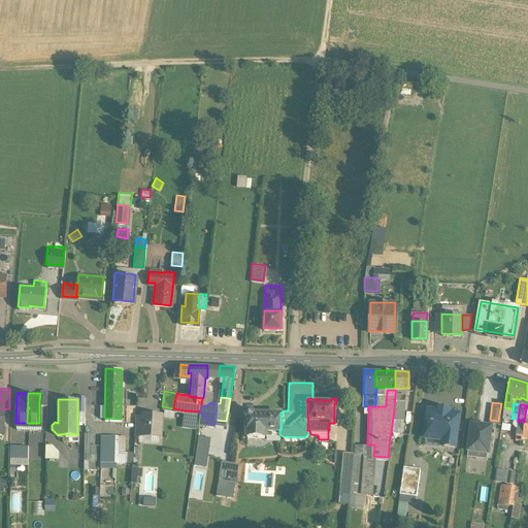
[(449,408),(437,406),(437,410),(428,408),(424,435),(443,438),(443,443),(454,446),(458,413),(449,411),(449,408)]
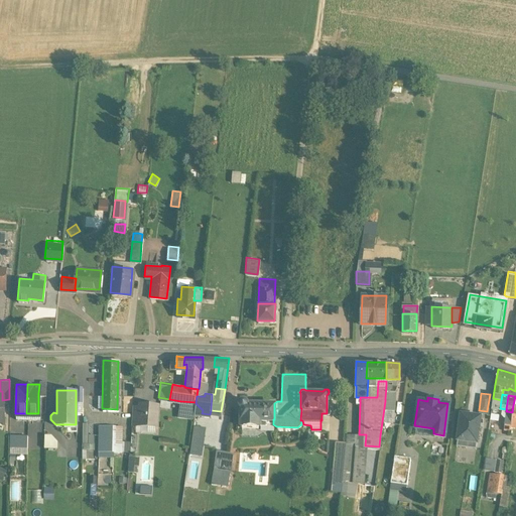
[(239,404),(240,405),(240,424),(259,424),(259,422),(269,422),(271,419),(273,419),(274,419),(274,403),(246,402),(246,401),(246,399),(245,398),(243,398),(242,398),(240,398),(239,399),(238,401),(238,402),(239,404)]
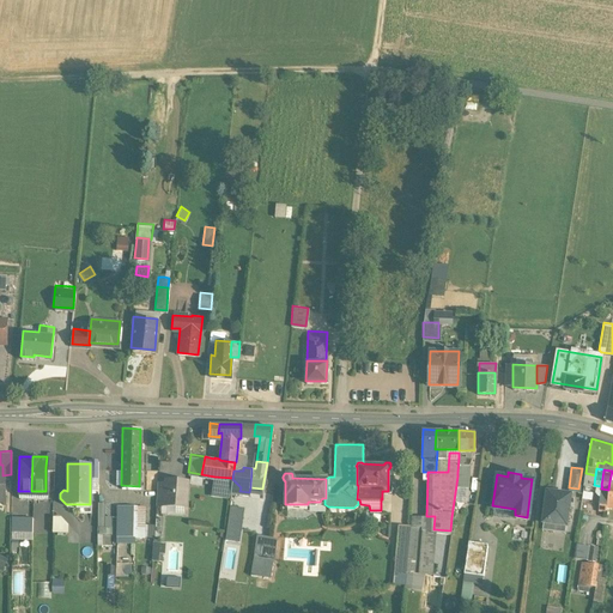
[(595,475),(586,473),(584,484),(593,485),(594,485),(595,475)]
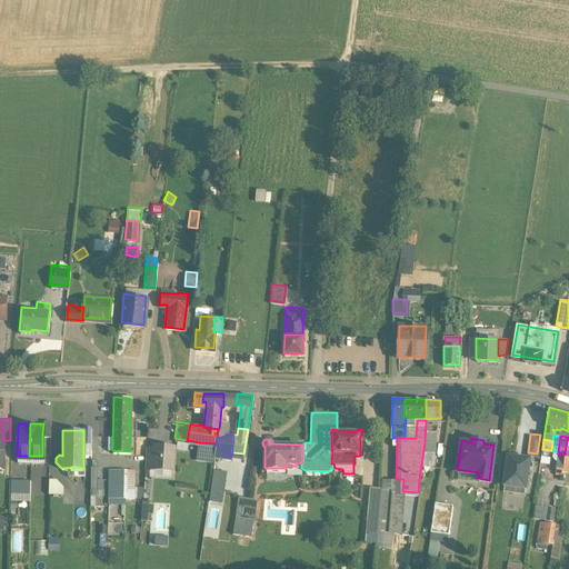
[(216,443),(199,442),(197,455),(213,458),(216,443)]
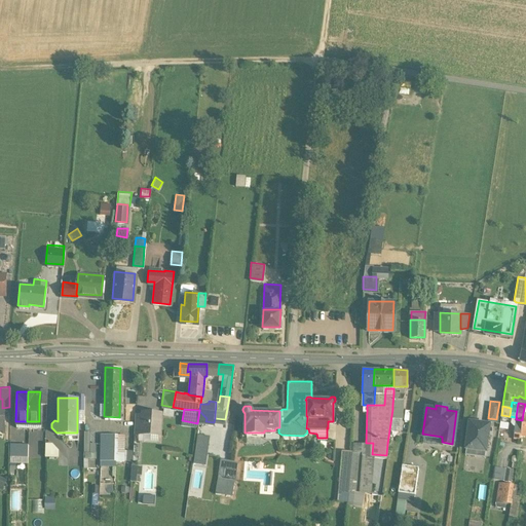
[(159,411),(143,410),(143,413),(142,431),(158,433),(159,411)]
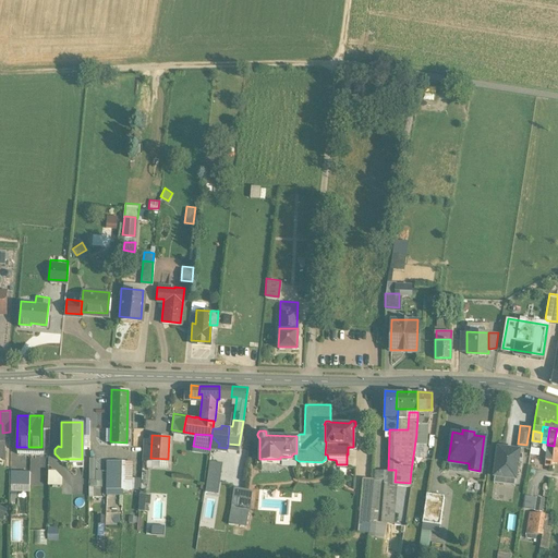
[(219,444),(211,436),(211,435),(209,449),(208,455),(216,456),(218,447),(219,444)]
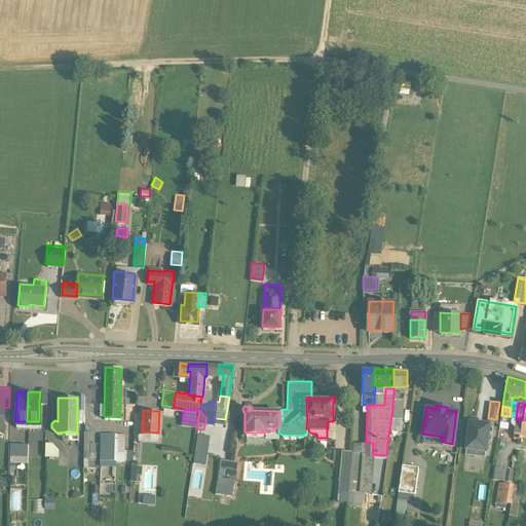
[(143,413),(135,412),(134,430),(142,431),(143,413)]
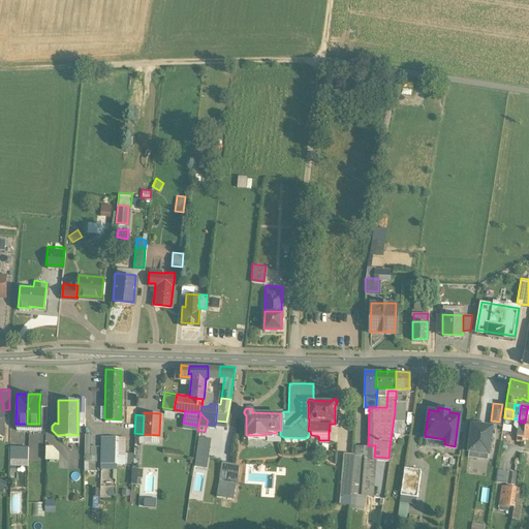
[(512,418),(511,418),(509,424),(509,431),(511,432),(518,433),(519,422),(520,419),(519,419),(512,418)]
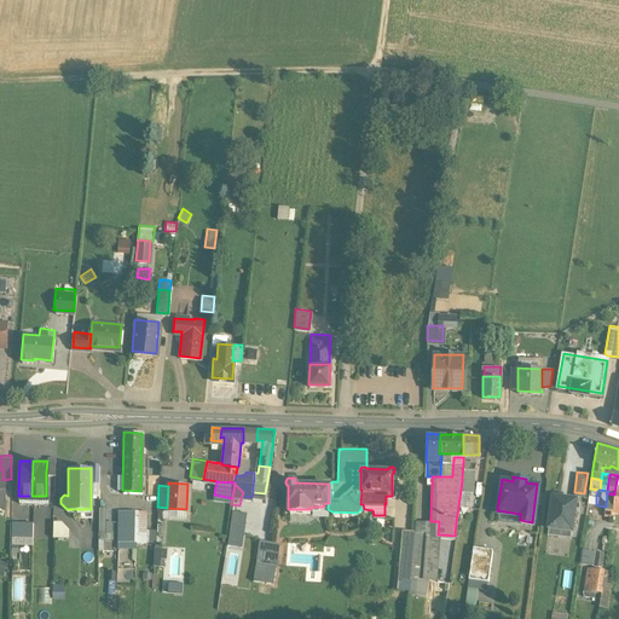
[(614,495),(607,493),(606,507),(603,516),(612,518),(613,508),(614,495)]
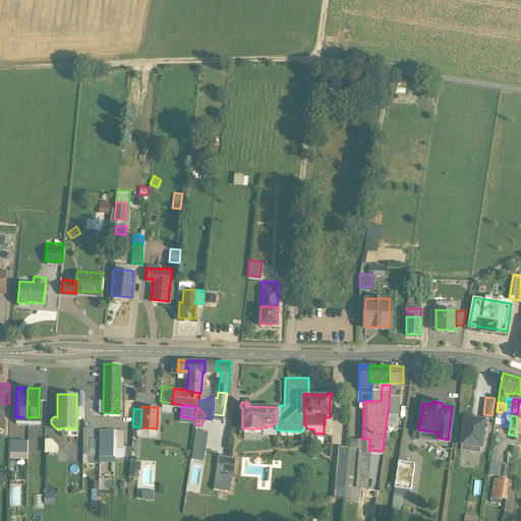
[(484,419),(464,416),(461,443),(480,445),(484,419)]
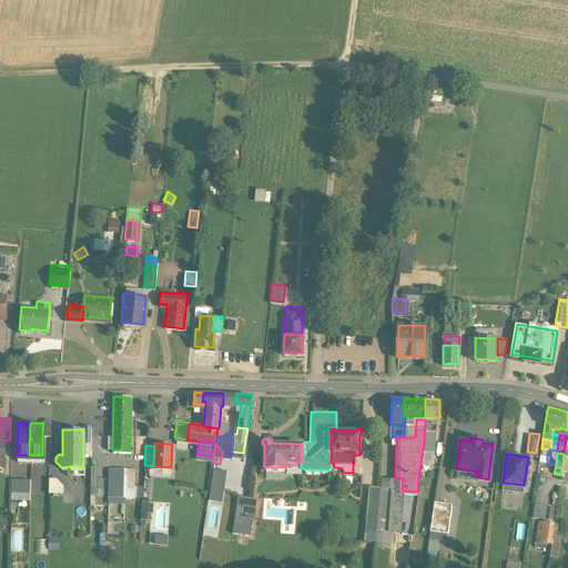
[(132,465),(107,465),(107,495),(132,495),(132,465)]
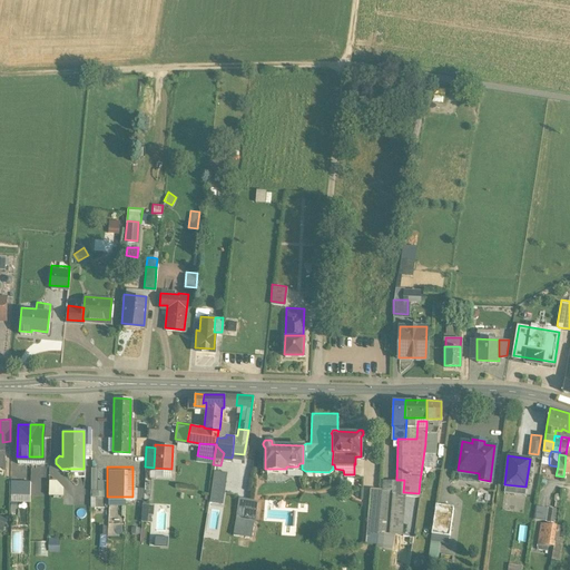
[(29,478),(10,477),(10,490),(29,491),(29,478)]
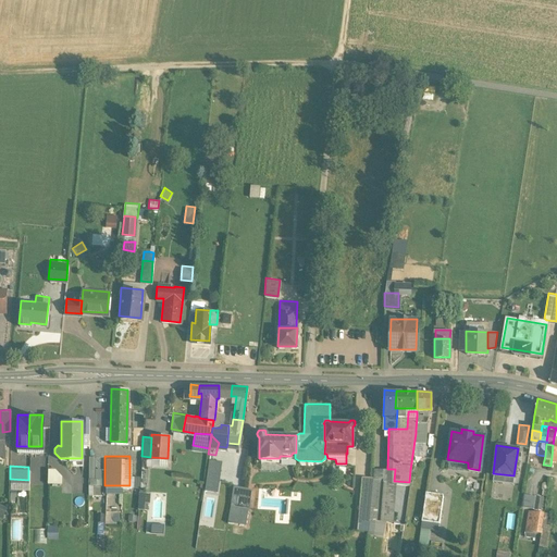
[(54,467),(48,467),(48,480),(61,481),(62,474),(54,467)]
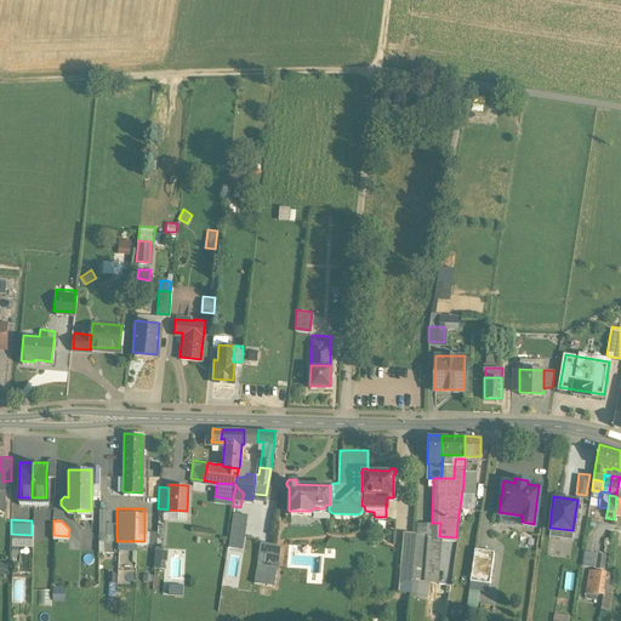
[(432,523),(416,522),(415,530),(427,531),(425,563),(423,579),(425,579),(432,579),(436,579),(440,536),(439,536),(440,523),(432,523)]
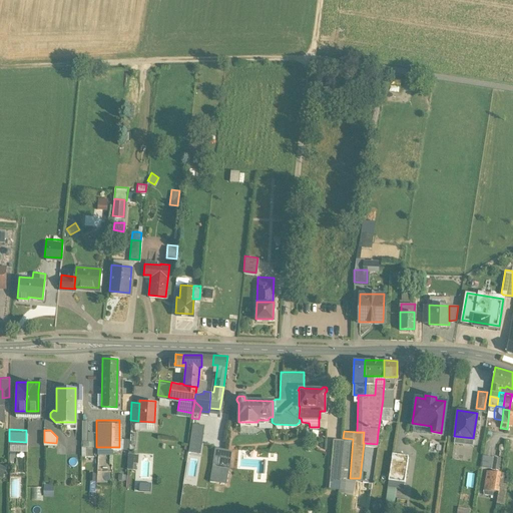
[(473,438),(454,436),(453,441),(473,444),(473,438)]
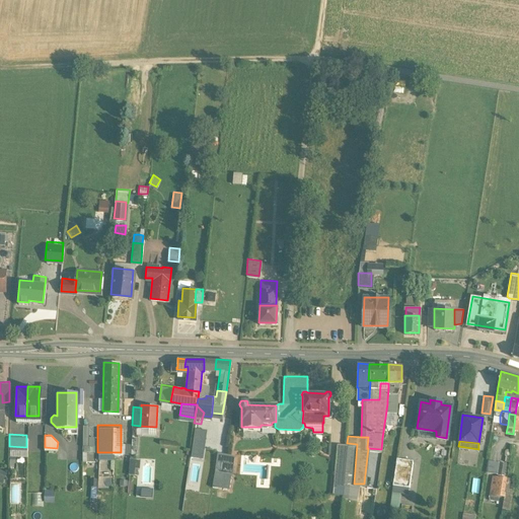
[(357,444),(347,443),(345,469),(355,470),(357,444)]
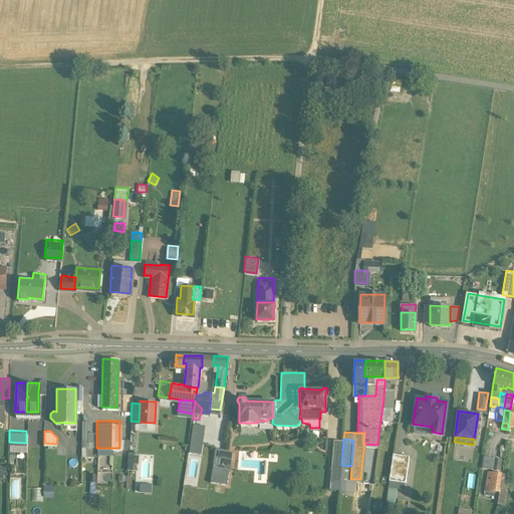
[(227,449),(215,446),(213,463),(225,465),(227,449)]
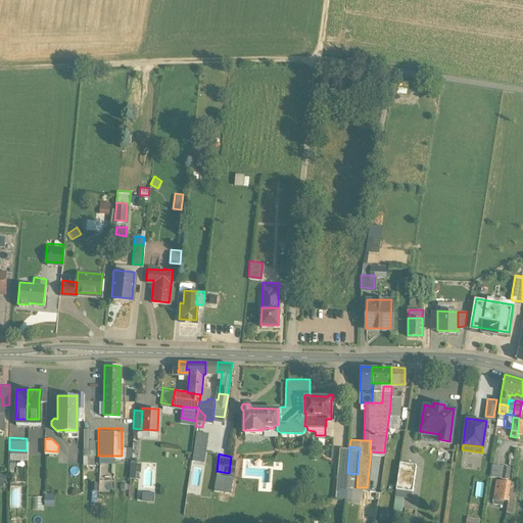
[(416,465),(399,462),(396,486),(413,488),(416,465)]
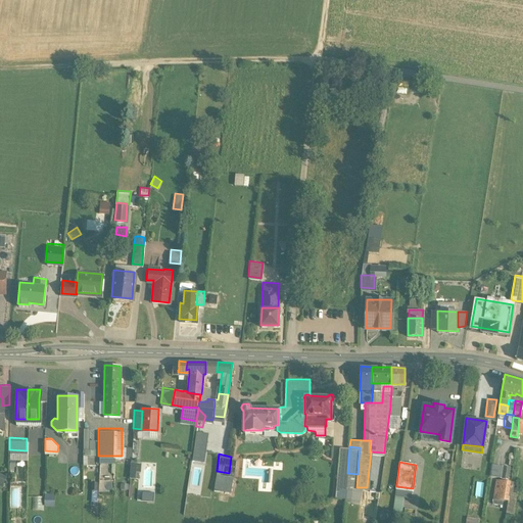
[(498,462),(498,475),(509,475),(510,463),(498,462)]
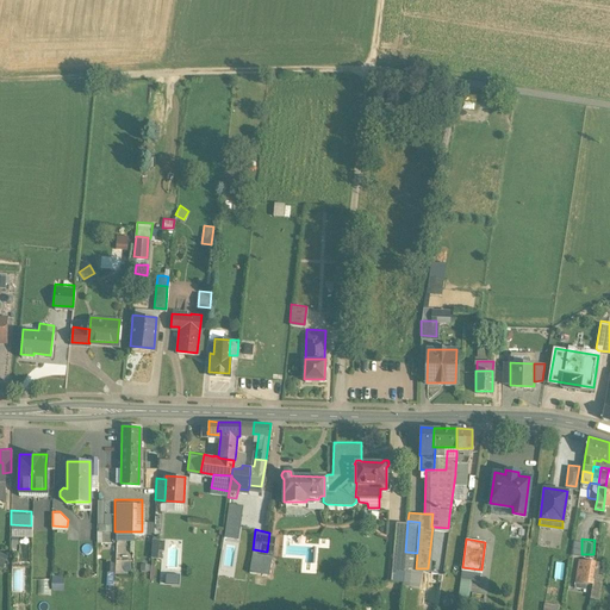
[(417,553),(405,552),(404,567),(416,568),(417,553)]
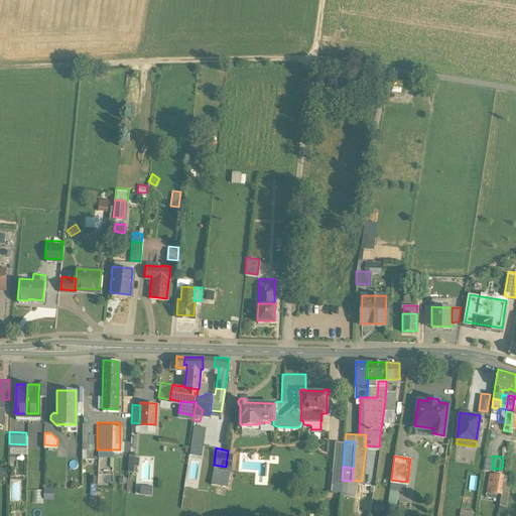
[(502,491),(504,475),(490,472),(487,489),(502,491)]
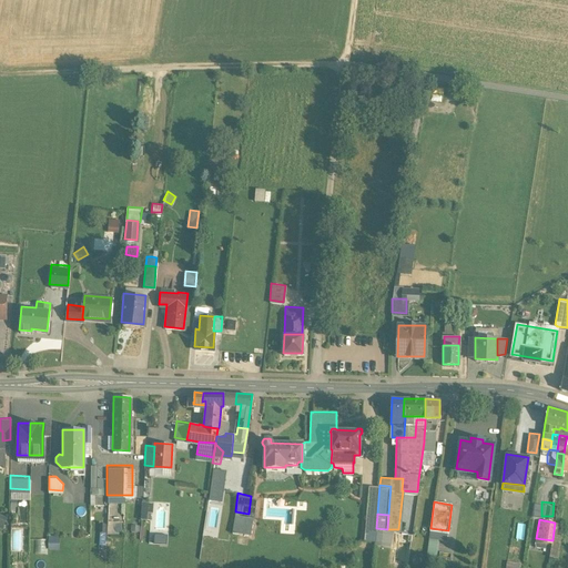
[(387,529),(376,528),(375,539),(387,540),(388,529),(387,529)]
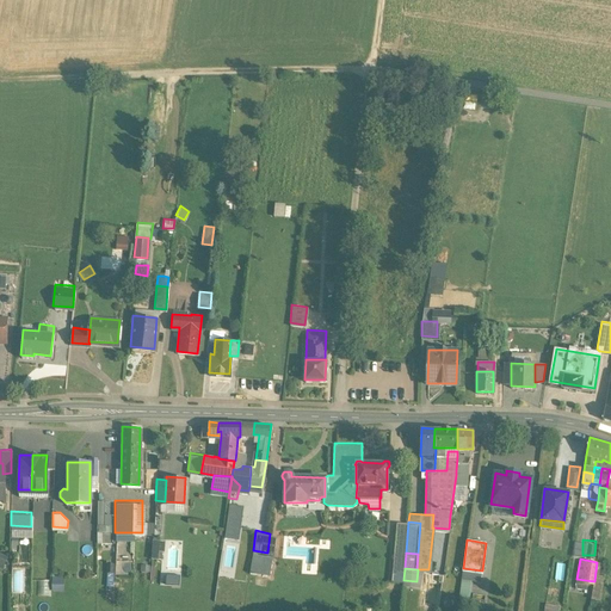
[(425,569),(419,604),(438,606),(443,572),(439,572),(429,569),(425,569)]
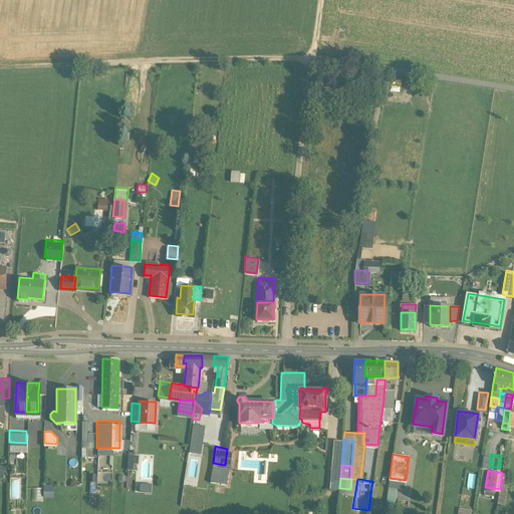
[(51,483),(41,483),(41,494),(52,494),(51,483)]
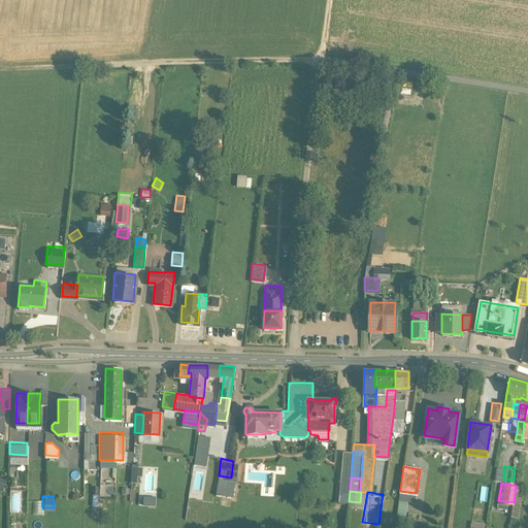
[(407,497),(400,496),(398,516),(405,517),(407,497)]
